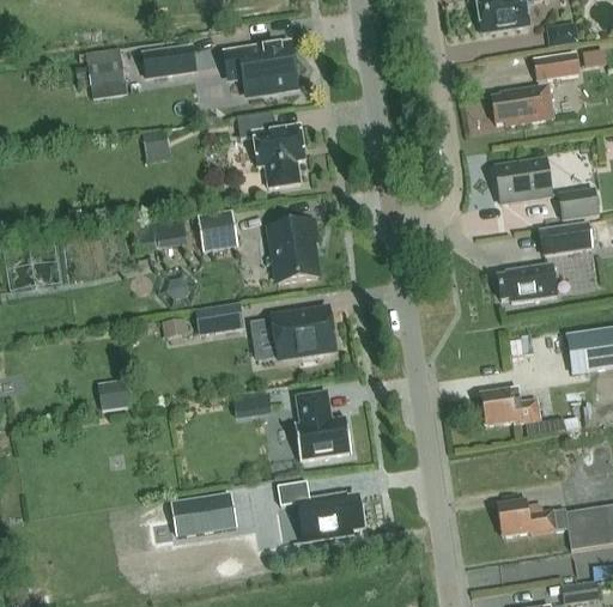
[(523,0),(475,0),(480,31),(527,24),(523,0)]
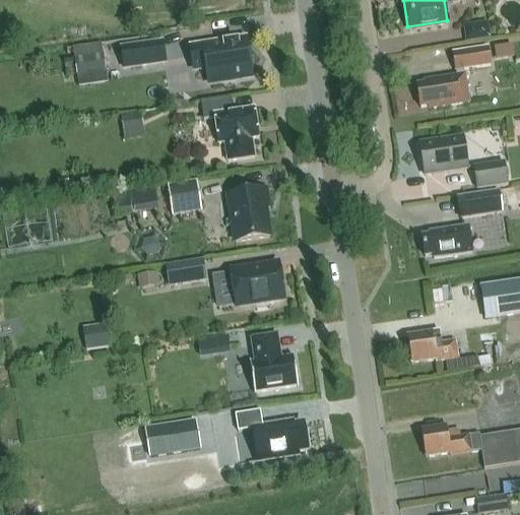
[(469,19),(470,34),(494,33),(493,17),(469,19)]
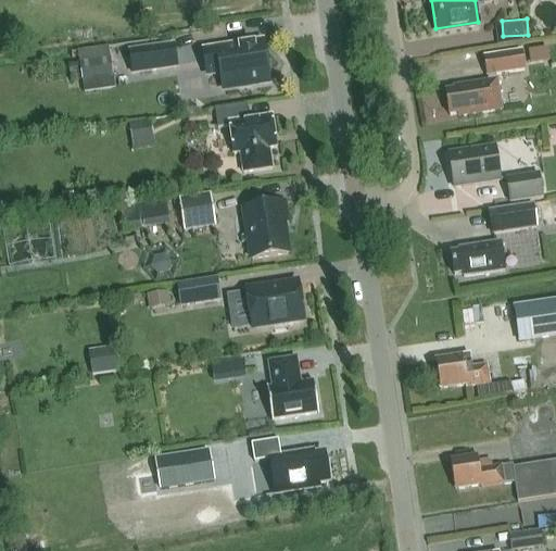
[(131,72),(178,64),(174,39),(127,47),(131,72)]
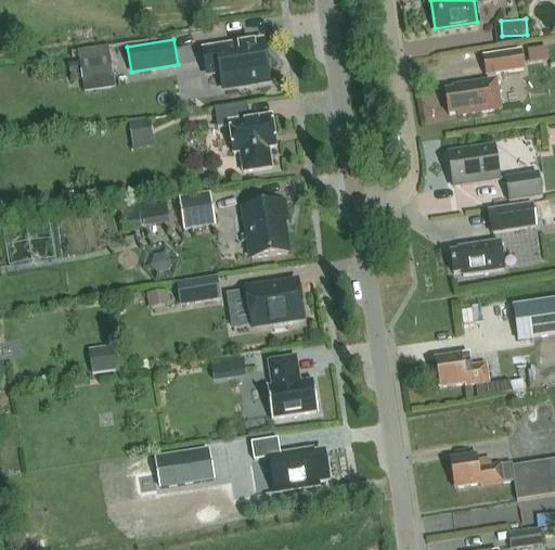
[(221,85),(268,77),(262,39),(202,48),(205,74),(219,72),(221,85)]
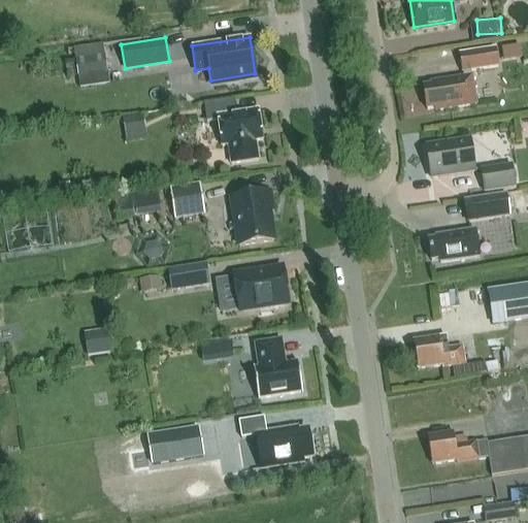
[(522,54),(520,41),(501,44),(503,57),(522,54)]
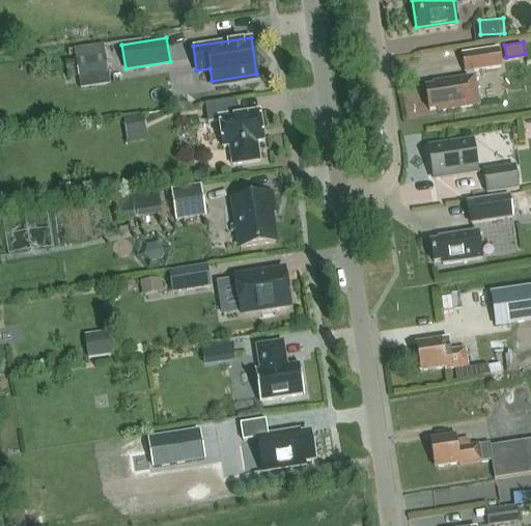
[(501,64),(499,45),(462,50),(465,70),(501,64)]
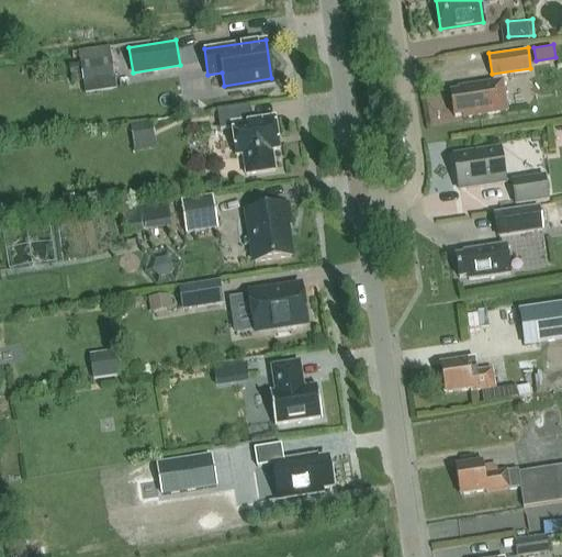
[(115,75),(112,54),(80,58),(83,79),(115,75)]
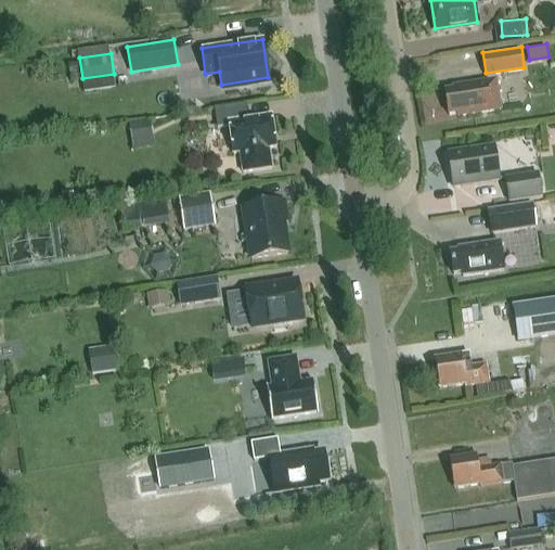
[(456,112),(499,105),(494,75),(452,81),(452,85),(443,86),(447,110),(455,109),(456,112)]
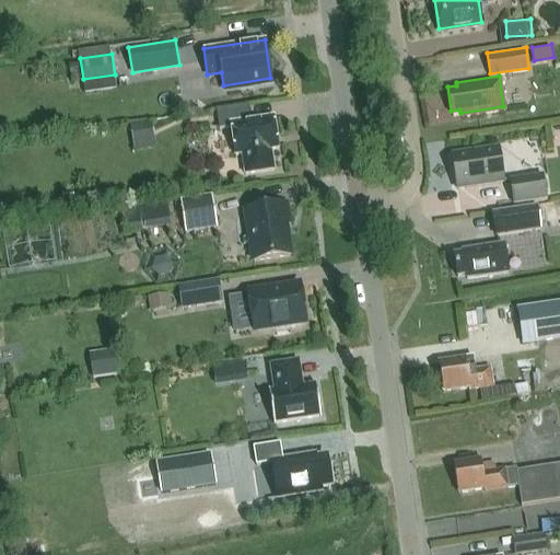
[(241,149),(244,170),(272,164),(270,145),(278,143),(272,112),(249,115),(247,101),(216,106),(218,125),(230,123),(234,150),(241,149)]
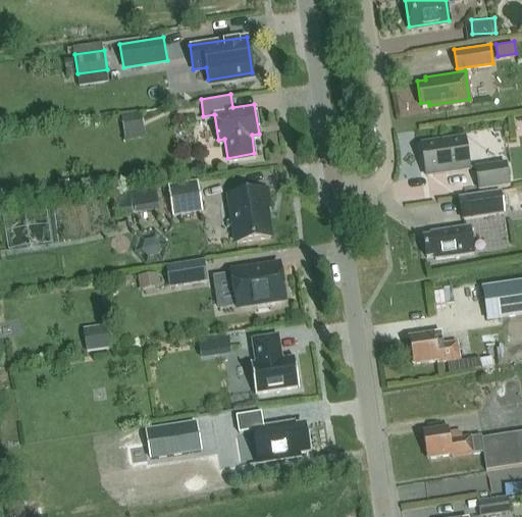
[(146,134),(144,123),(142,110),(121,112),(125,137),(146,134)]
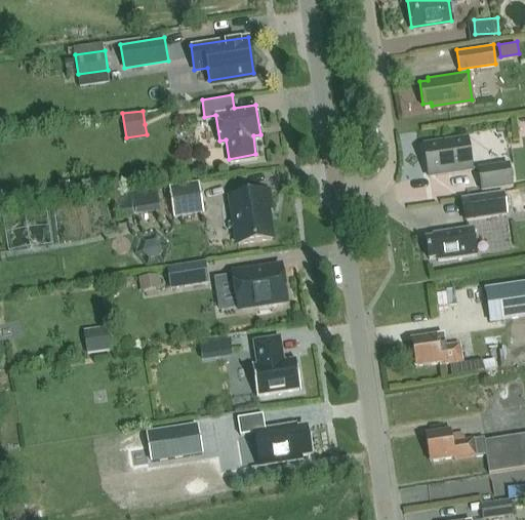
[(428,172),(471,165),(466,133),(422,140),(428,172)]
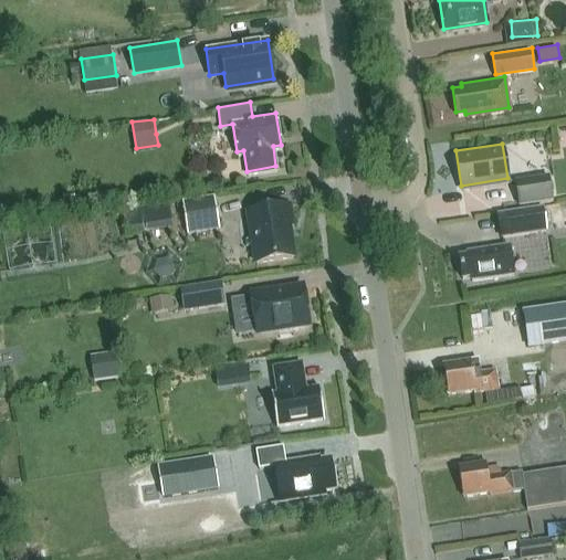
[(553,198),(549,171),(515,177),(519,202),(553,198)]
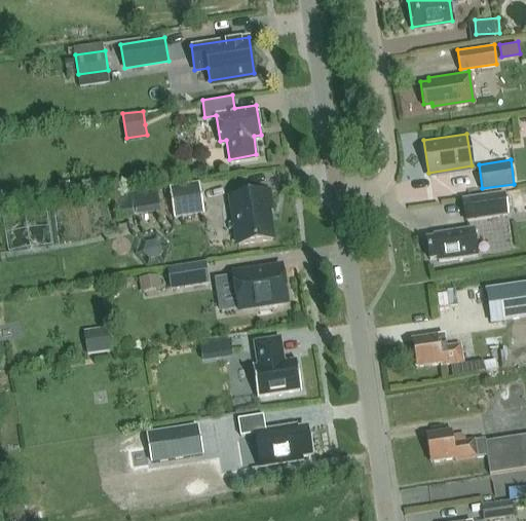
[(203,210),(198,181),(171,185),(175,214),(203,210)]
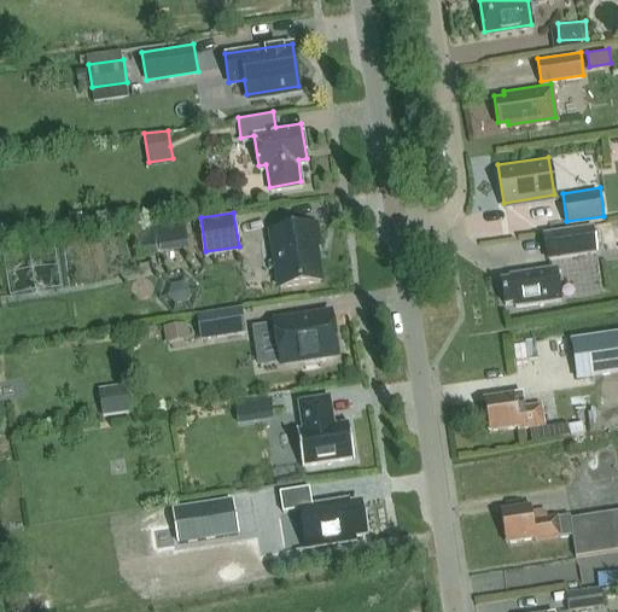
[(279,283),(319,277),(314,243),(320,242),(316,220),(270,227),(279,283)]
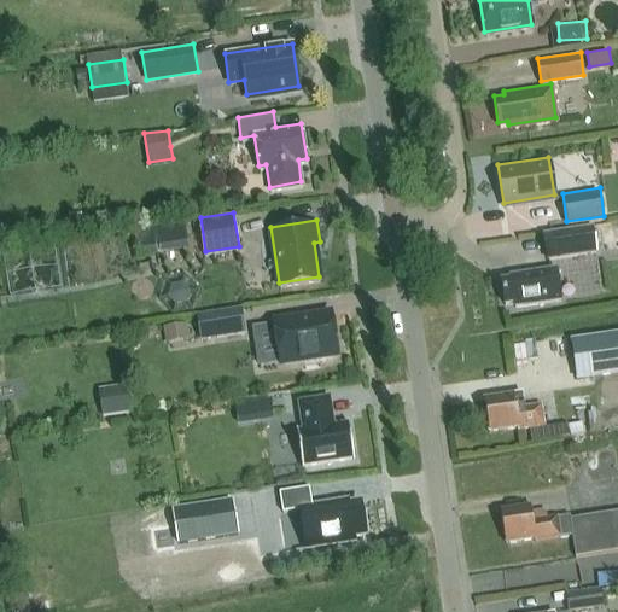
[(617,244),(617,221),(601,225),(604,248),(617,244)]
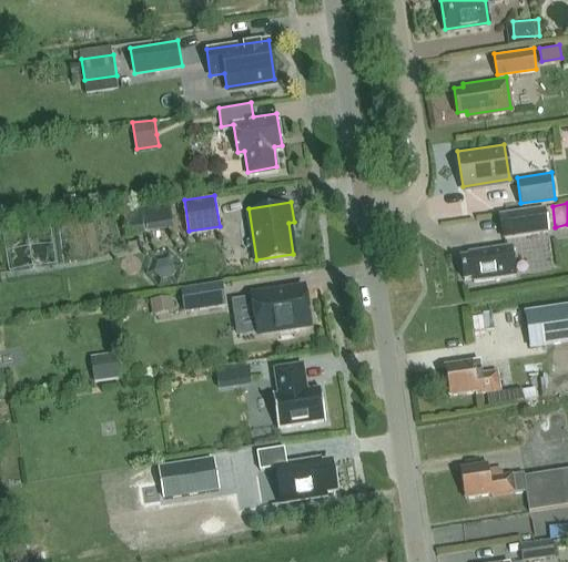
[(549,230),(546,204),(498,211),(503,236),(549,230)]
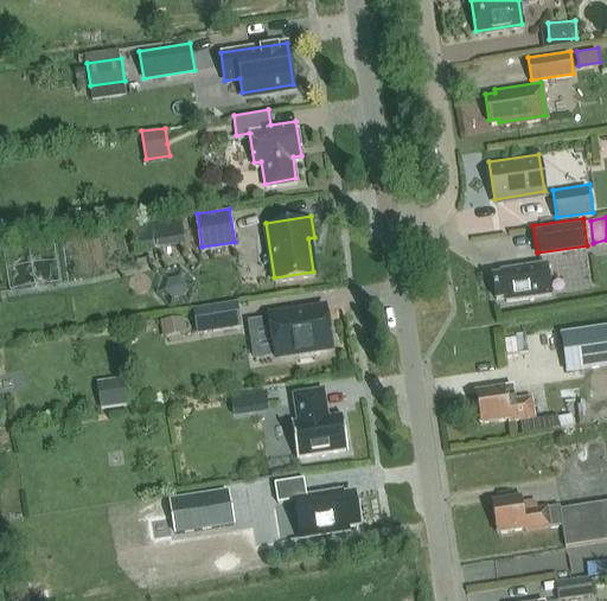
[(504,295),(548,289),(544,259),(499,266),(499,268),(491,270),(494,294),(504,293),(504,295)]
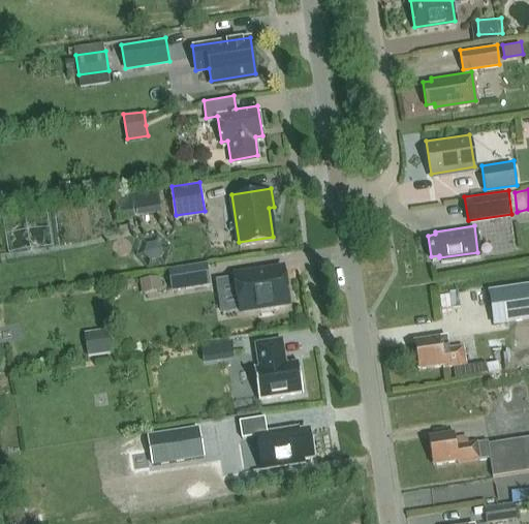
[(144,236),(145,254),(167,252),(166,235),(144,236)]
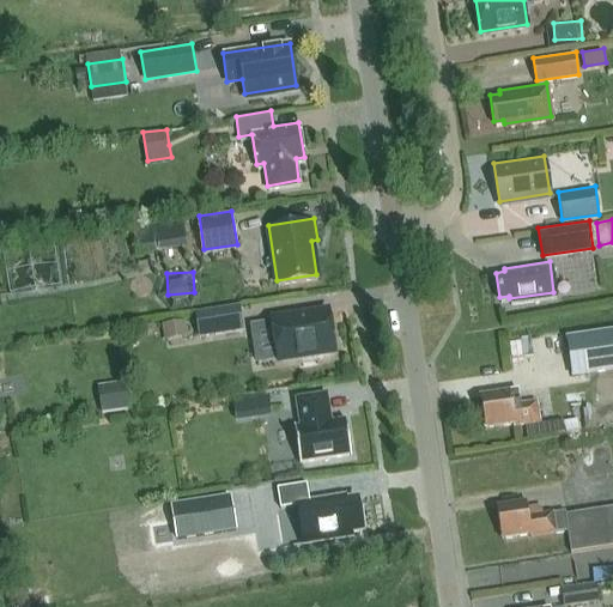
[(238,302),(195,309),(199,333),(242,326),(238,302)]
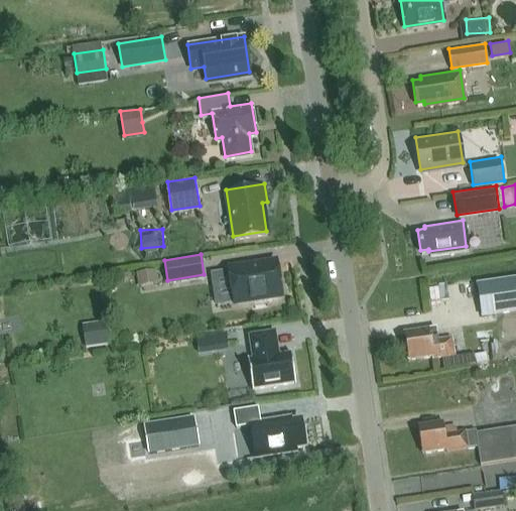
[(264,259),(264,257),(262,258),(262,260),(254,261),(254,259),(252,259),(252,261),(228,265),(234,299),(252,296),(254,298),(266,297),(267,293),(281,291),(276,258),(264,259)]
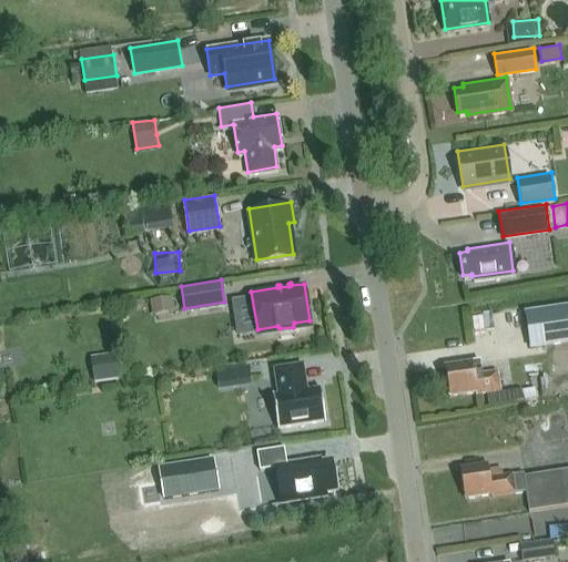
[(155,293),(156,313),(178,310),(176,292),(155,293)]
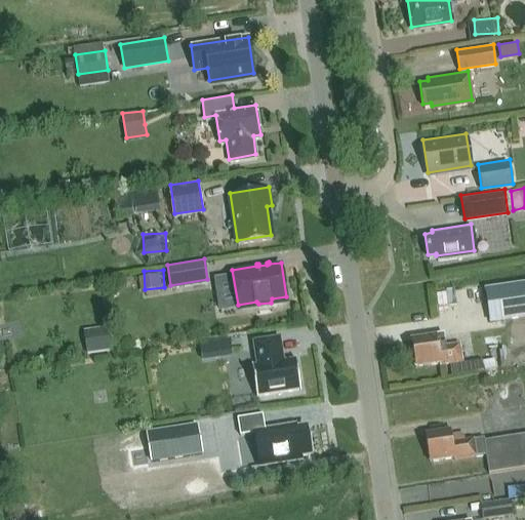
[(524,280),(485,286),(489,318),(524,313),(524,280)]
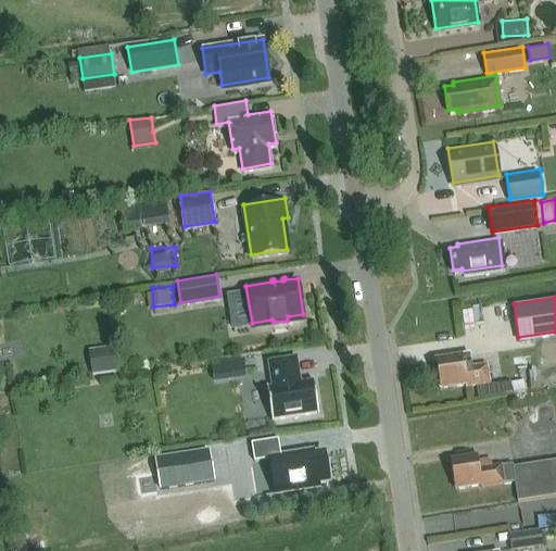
[(463,351),(436,355),(440,386),(466,382),(466,383),(489,379),(485,361),(471,363),(469,350),(463,351)]
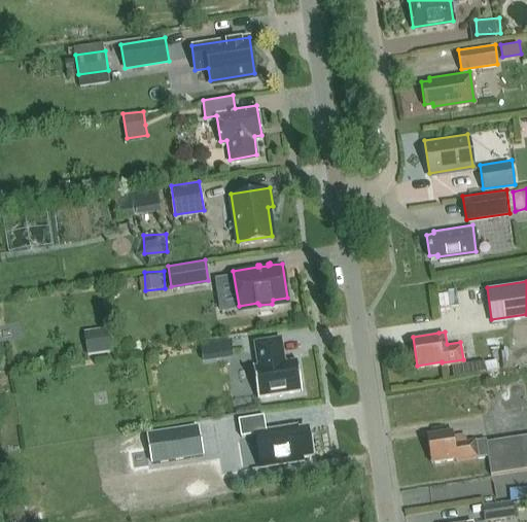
[(284,357),(280,336),(253,340),(257,362),(253,363),(258,395),(302,388),(296,357),(294,357),(294,358),(286,359),(285,357),(284,357)]
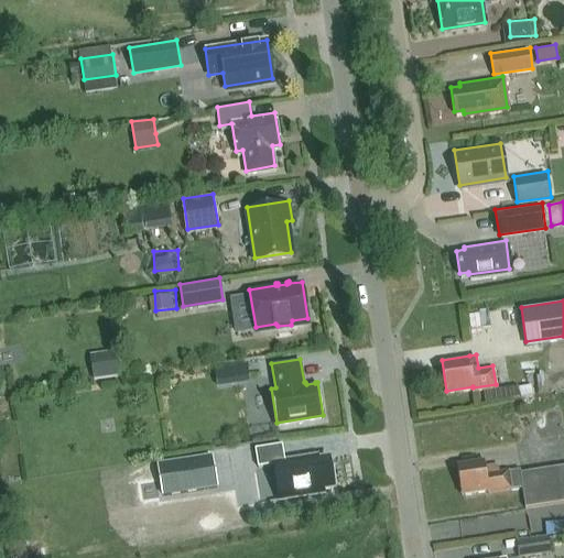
[(247,360),(230,363),(232,378),(249,375),(247,360)]
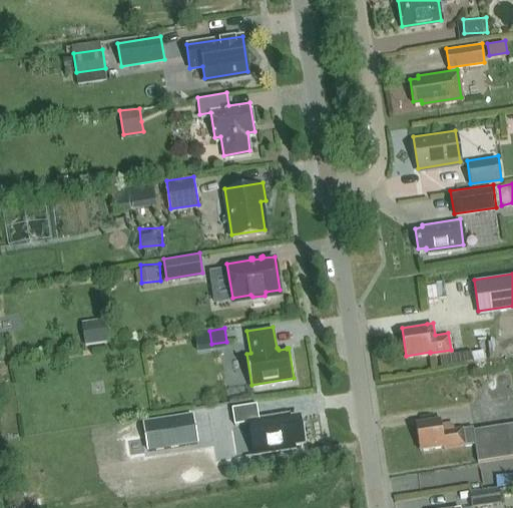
[(255,401),(231,405),(234,423),(248,421),(253,451),(295,445),(294,442),(304,441),(299,414),(290,415),(290,412),(258,417),(255,401)]
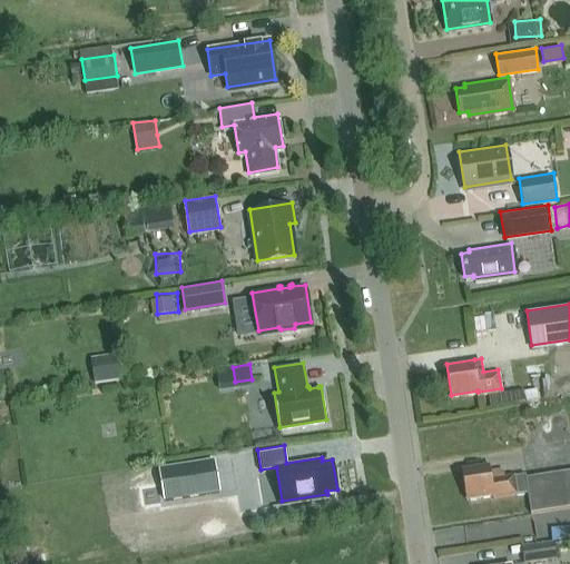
[(215,461),(160,470),(165,500),(219,492),(215,461)]
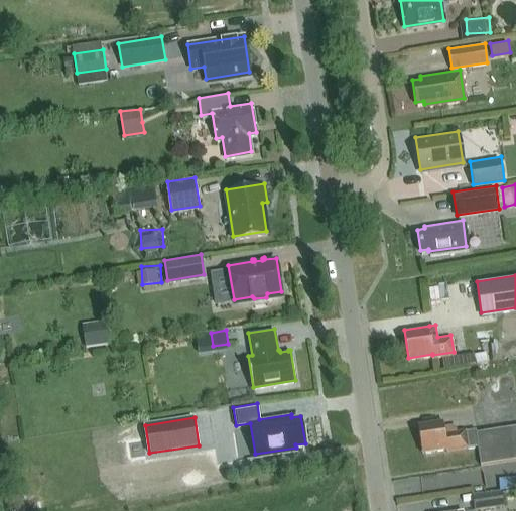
[(480,462),(512,457),(515,456),(515,423),(475,429),(475,427),(457,430),(456,421),(442,423),(441,417),(416,421),(420,448),(446,443),(446,446),(467,443),(477,442),(480,462)]
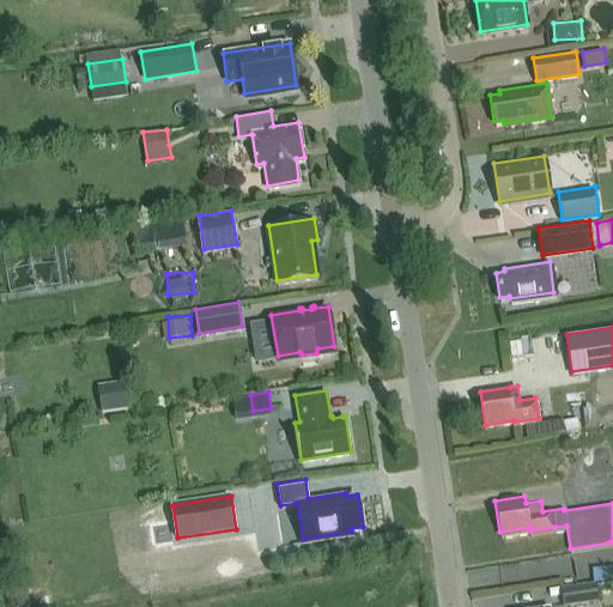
[(599,598),(595,578),(560,584),(563,602),(599,598)]
